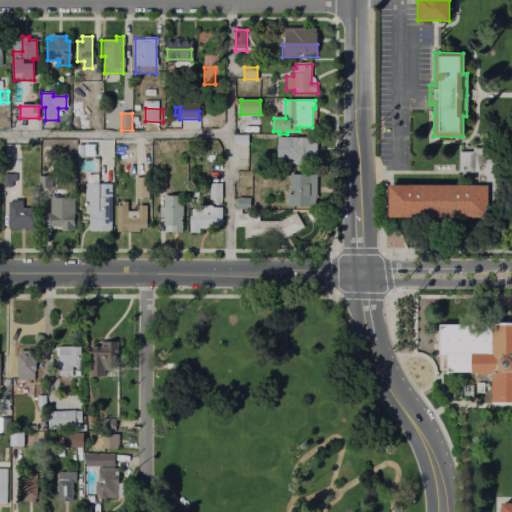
[(235,136),(248,136),(248,145),(235,145),(235,136)]
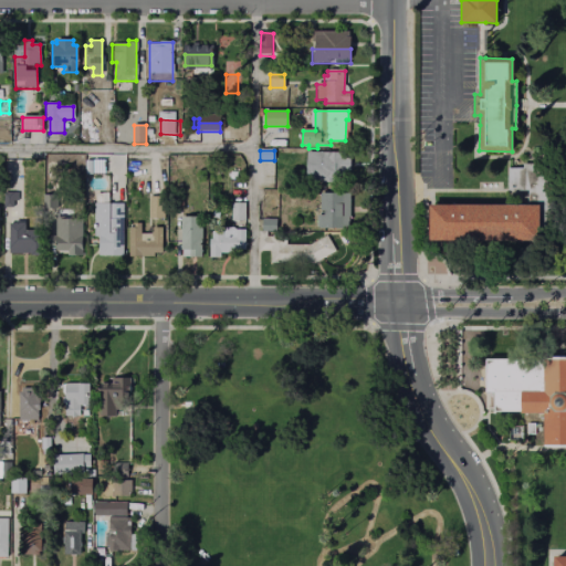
[(307,153),(337,154),(337,184),(306,182),(307,153)]
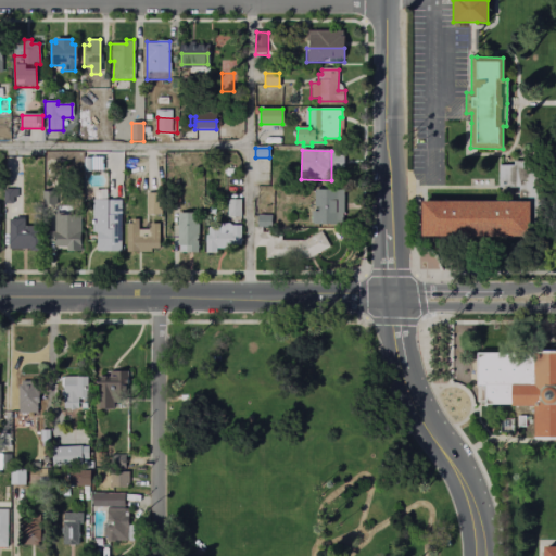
[(91,158),(102,158),(101,171),(91,171),(91,158)]
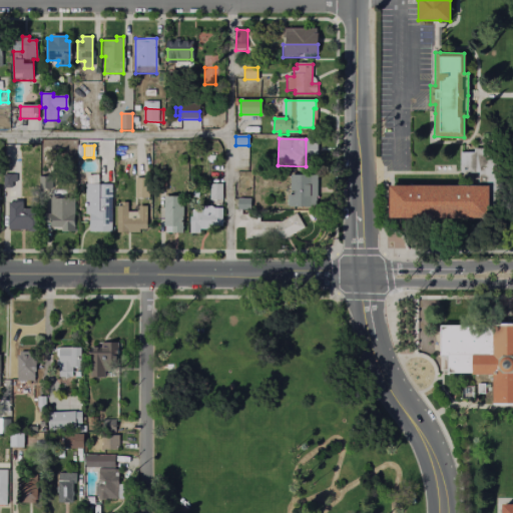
[(487,218),(389,218),(389,185),(477,185),(477,173),(477,172),(459,172),(459,152),(473,152),(473,148),(502,148),(502,184),(501,218),(487,218)]
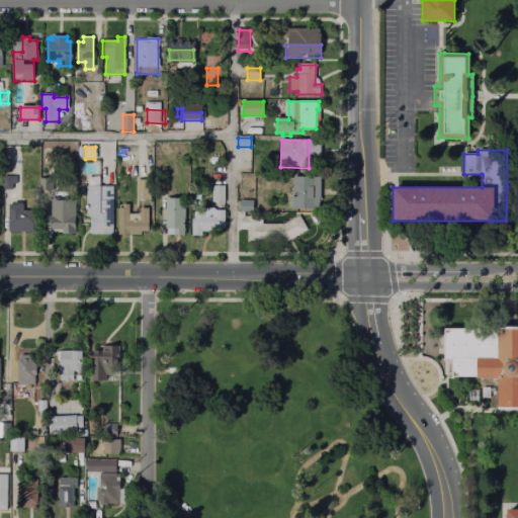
[(4,176),(16,176),(16,184),(13,184),(13,191),(3,190),(4,176)]
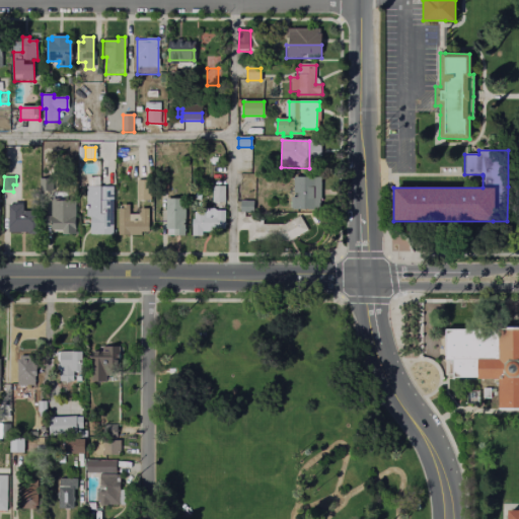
[(87,176),(101,177),(101,187),(115,187),(114,236),(91,236),(91,218),(86,218),(87,176)]
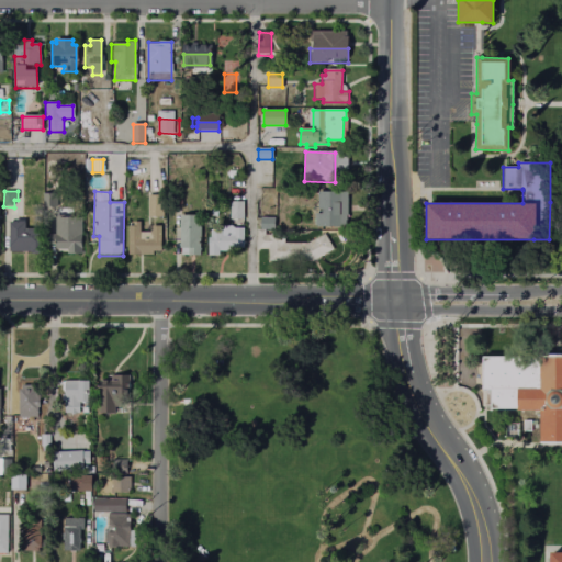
[(318,192),(347,192),(347,228),(314,227),(314,214),(322,214),(322,210),(317,210),(318,192)]
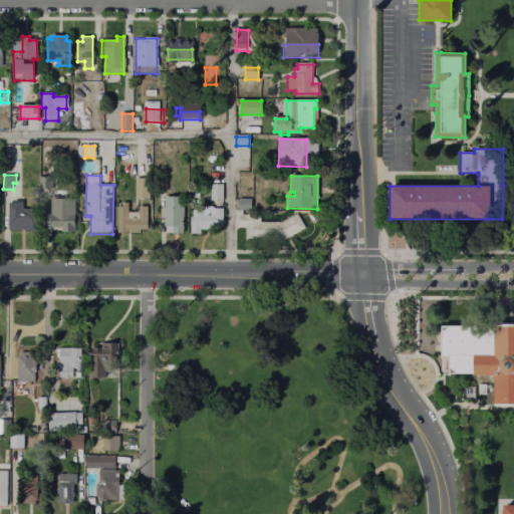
[(39,178),(52,178),(52,190),(39,190),(39,178)]
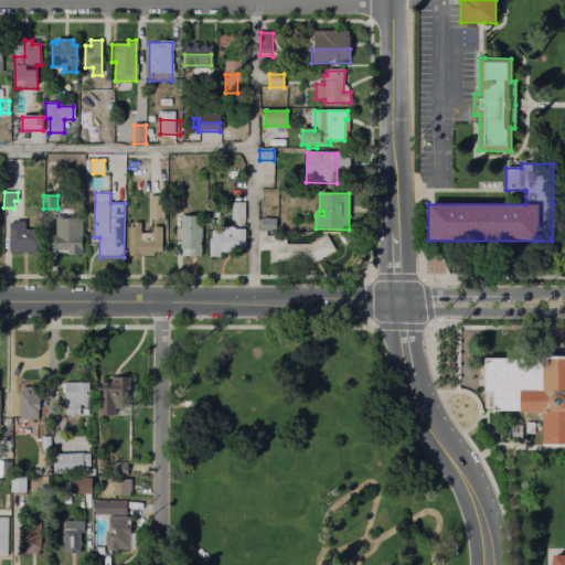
[(182,195),(181,206),(171,206),(171,195),(182,195)]
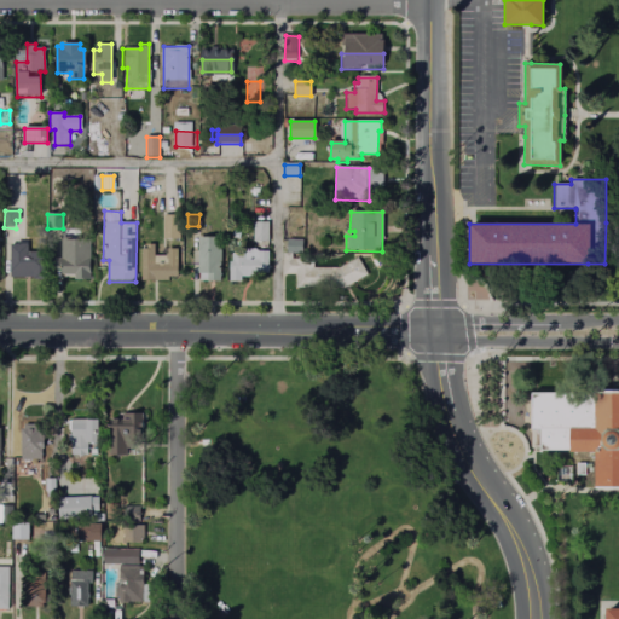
[(165,215),(180,215),(179,239),(163,239),(165,215)]
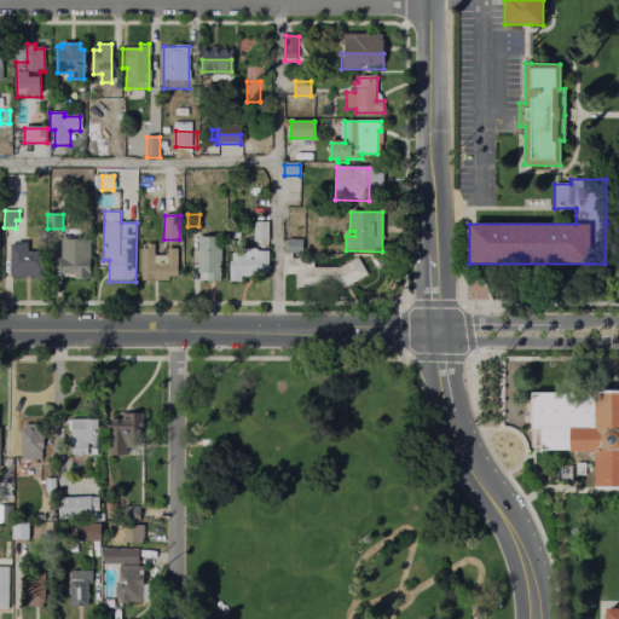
[(255,221),(267,221),(267,242),(255,242),(255,221)]
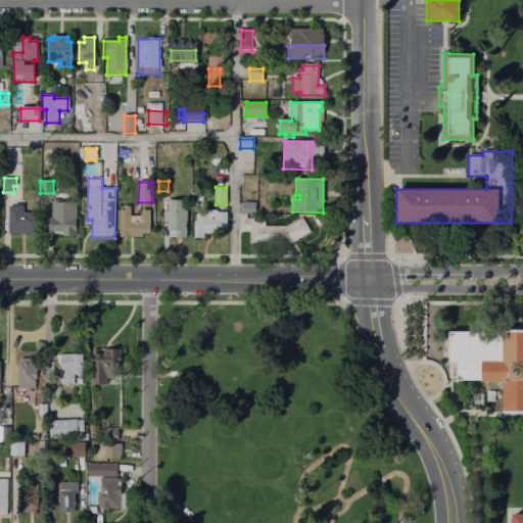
[(52,200),(77,201),(76,236),(51,235),(52,200)]
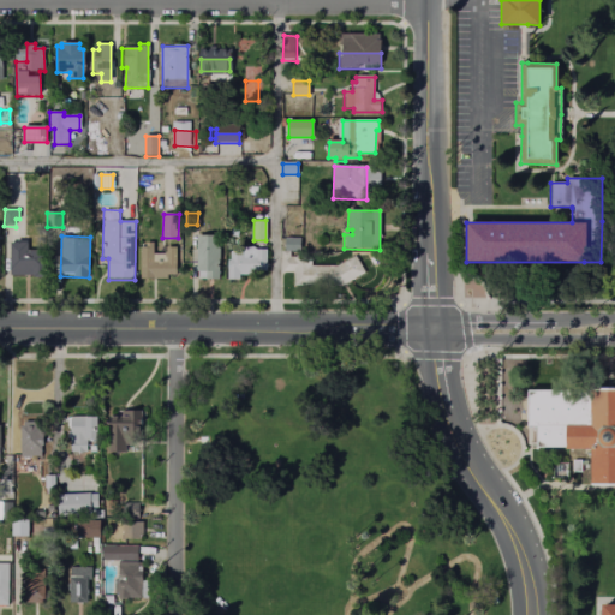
[(198,237),(219,237),(218,280),(197,280),(198,237)]
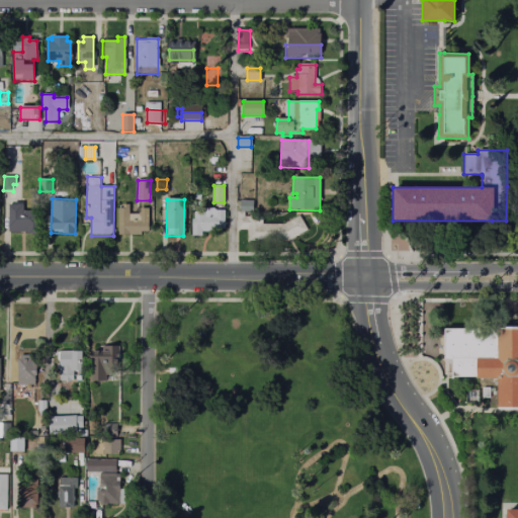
[(241,201),(252,201),(252,212),(245,212),(244,217),(262,217),(262,224),(285,224),(299,216),(307,229),(285,243),(248,243),(248,230),(237,230),(237,213),(241,213),(241,201)]
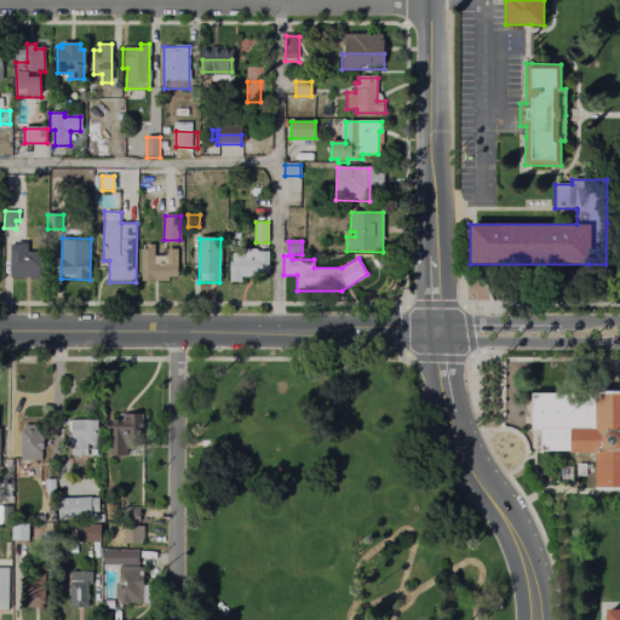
[(11,245),(16,245),(16,242),(28,242),(28,251),(44,251),(44,279),(11,279),(11,245)]
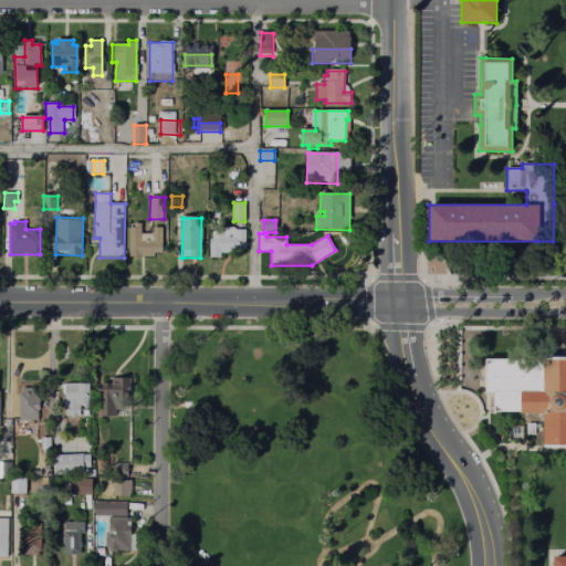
[(139,222),(138,232),(149,232),(149,227),(159,227),(159,252),(152,252),(152,254),(127,254),(127,227),(129,227),(130,222),(139,222)]
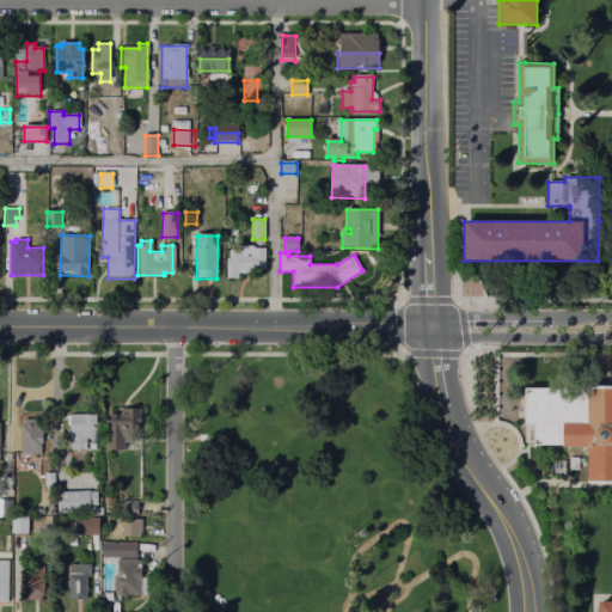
[(239,246),(265,248),(264,270),(255,270),(255,274),(239,274),(239,280),(227,279),(227,259),(230,259),(230,251),(239,251),(239,246)]
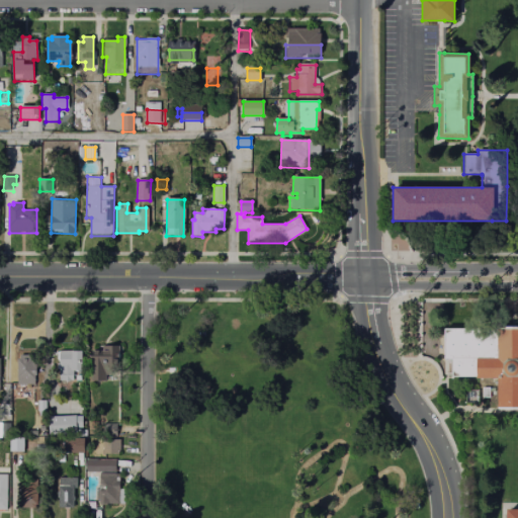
[(517,409),(497,409),(497,377),(476,378),(476,377),(452,377),(451,359),(444,359),(444,328),(497,328),(497,327),(517,327),(517,409)]
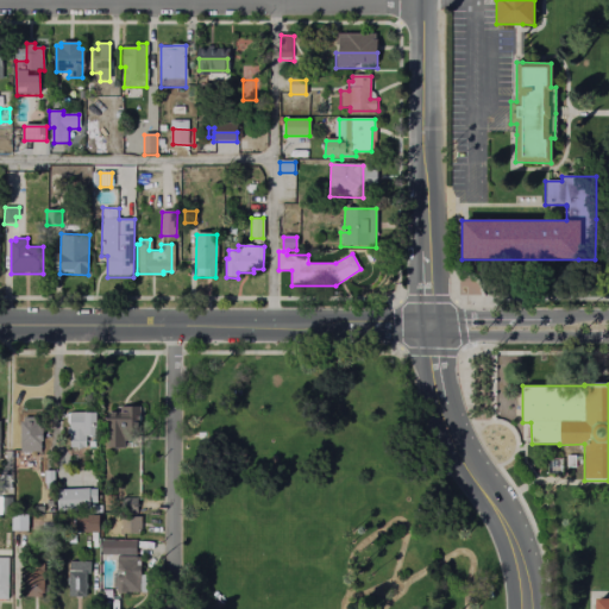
[(120,407),(139,407),(139,444),(127,444),(127,449),(107,449),(107,418),(120,418),(120,407)]
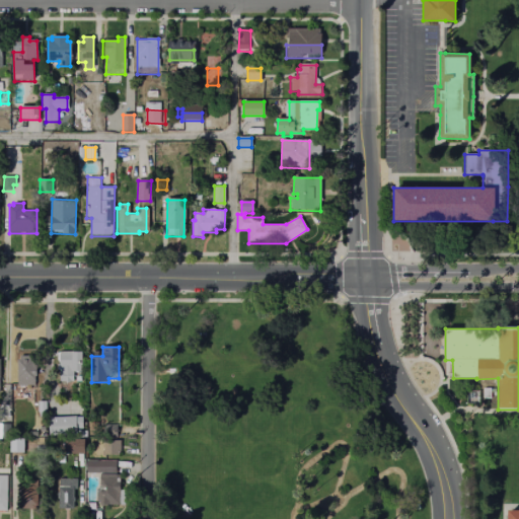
[(61,352),(83,352),(83,372),(75,372),(75,382),(61,382),(61,352)]
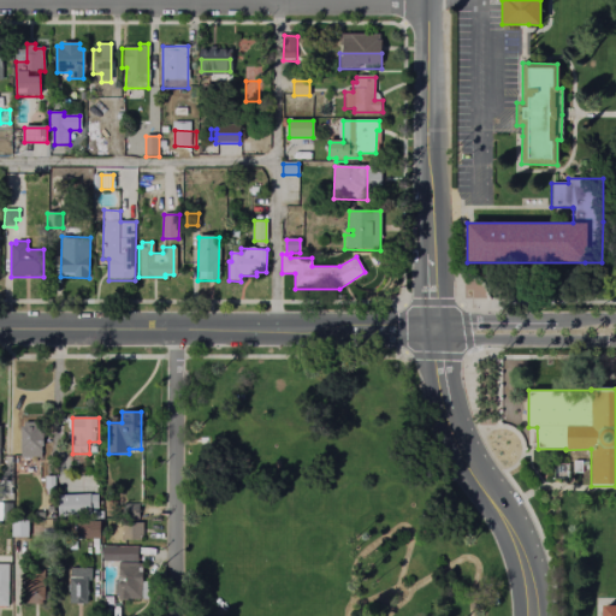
[(24,421),(40,421),(40,456),(18,455),(19,425),(24,425),(24,421)]
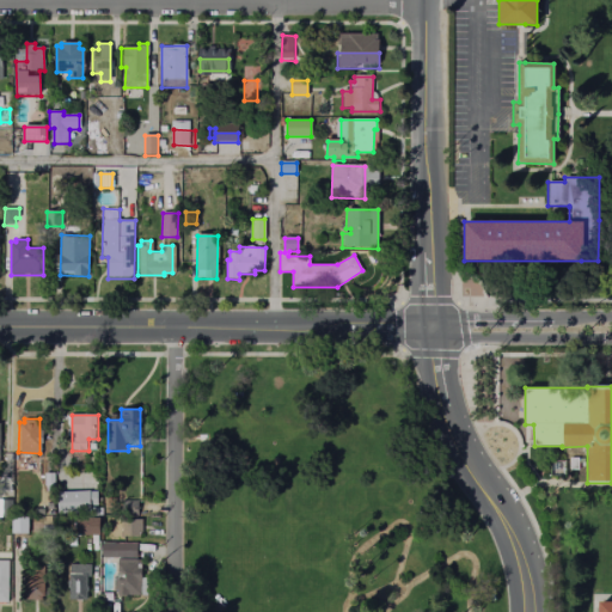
[(50,472),(50,490),(41,490),(41,472),(50,472)]
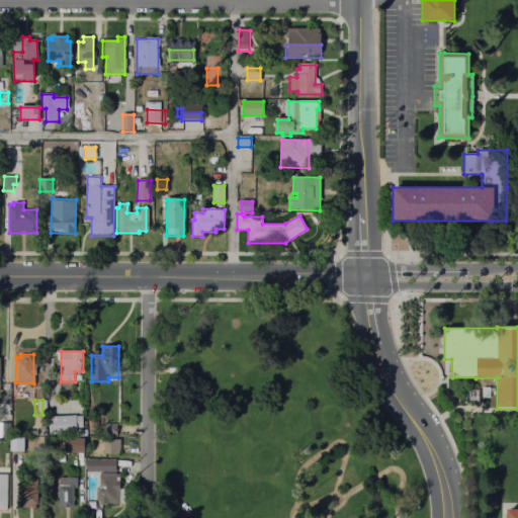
[(50,417),(82,417),(82,428),(76,428),(76,434),(49,434),(50,417)]
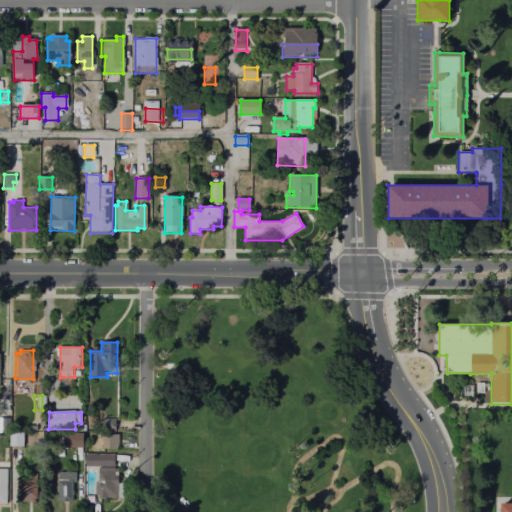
[(113,418),(114,430),(101,430),(101,418),(113,418)]
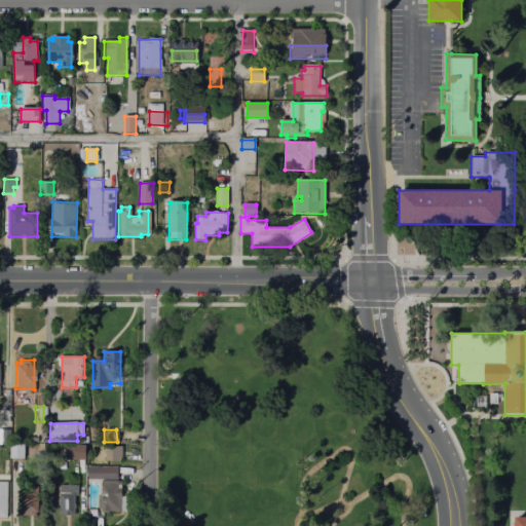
[(11,446),(24,446),(24,460),(11,460),(11,446)]
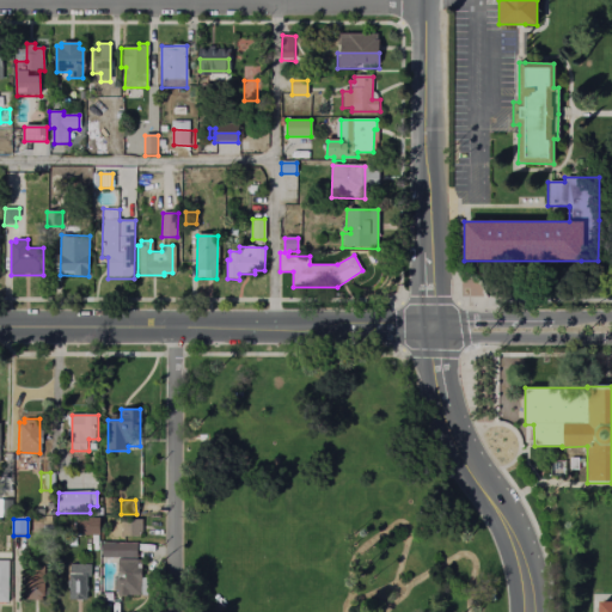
[(80,519),(101,519),(101,536),(80,536),(80,519)]
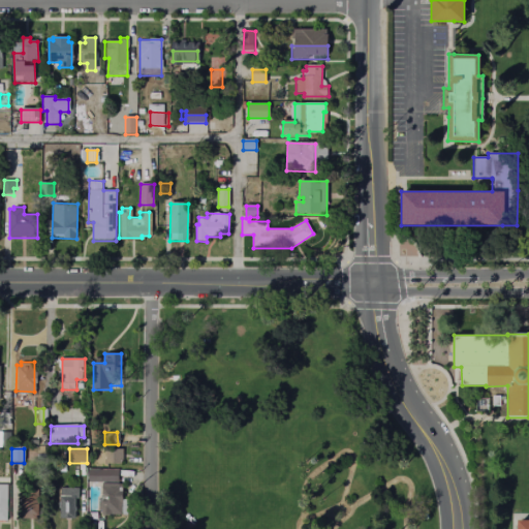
[(106,448),(123,448),(123,464),(106,464),(106,448)]
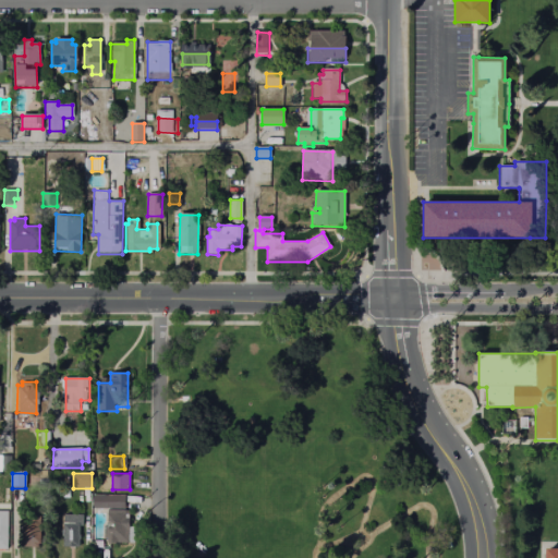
[(92,495),(125,495),(125,508),(131,508),(131,529),(131,545),(109,544),(109,509),(92,509),(92,495)]
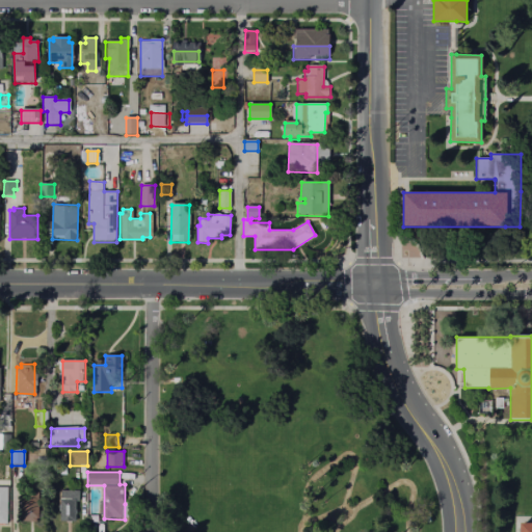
[(0,488),(10,488),(9,528),(0,527),(0,488)]
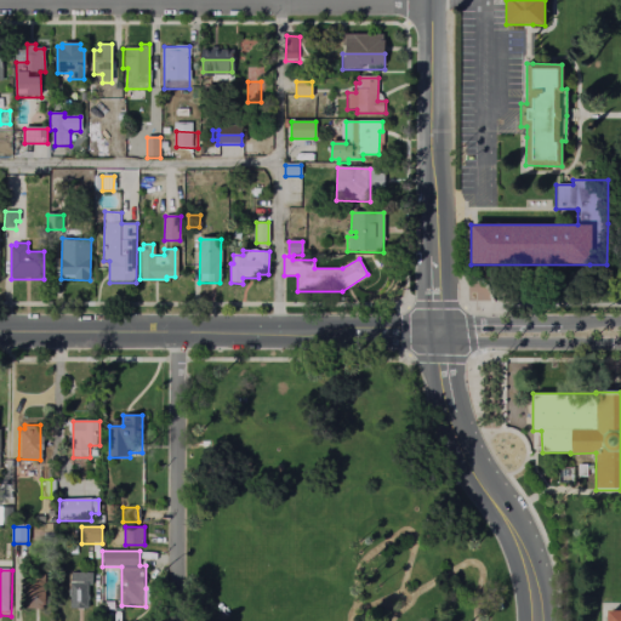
[(72,574),(92,574),(92,611),(72,611),(72,574)]
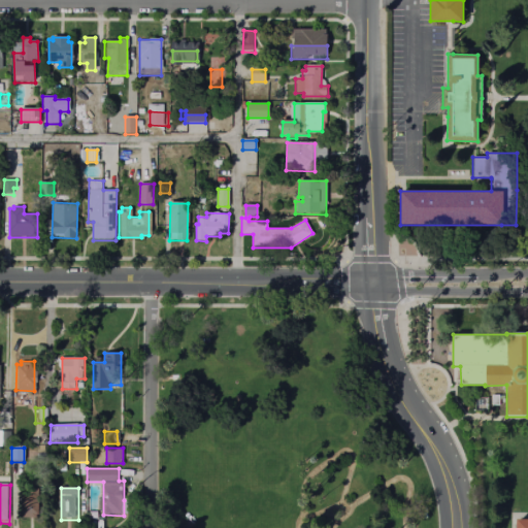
[(24,494),(39,494),(38,520),(23,520),(24,494)]
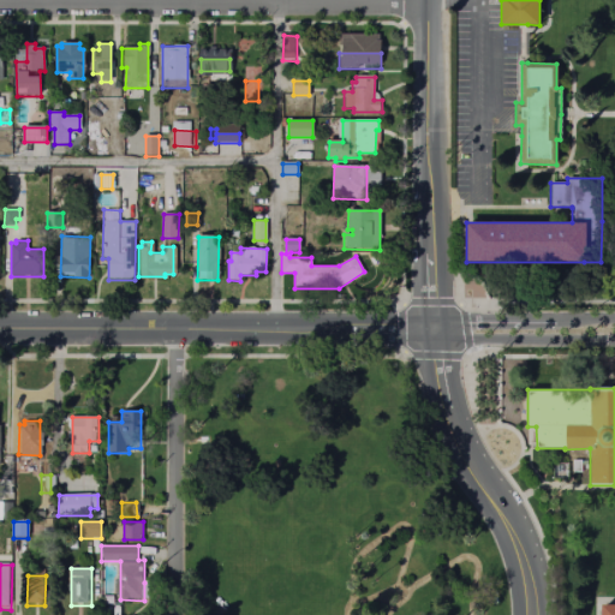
[(614,614),(614,604),(603,604),(603,614),(614,614)]
